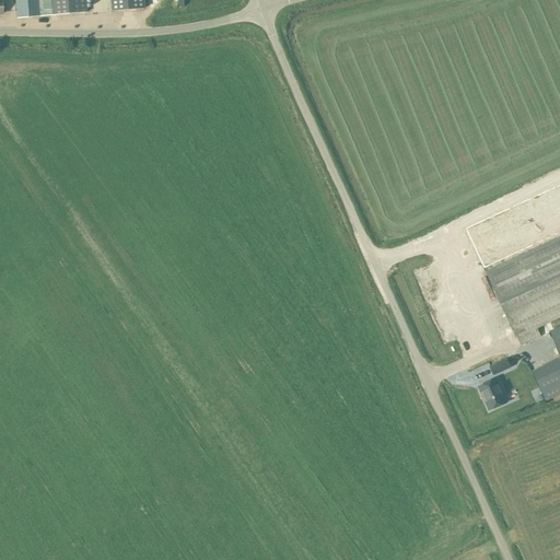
[(14,0),(16,19),(51,15),(53,16),(86,13),(85,0),(14,0)]
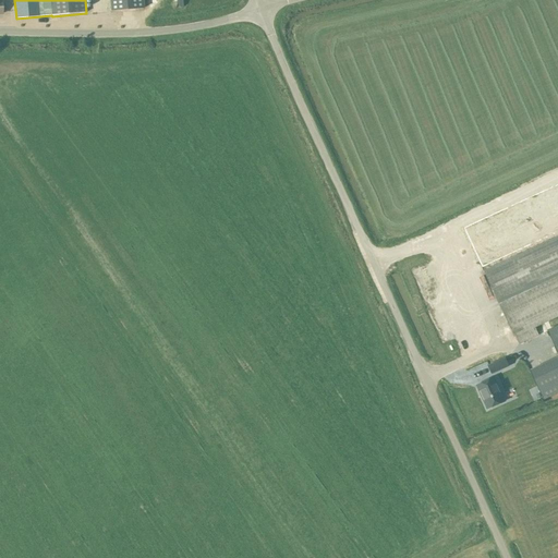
[(144,8),(142,0),(109,0),(111,11),(144,8)]
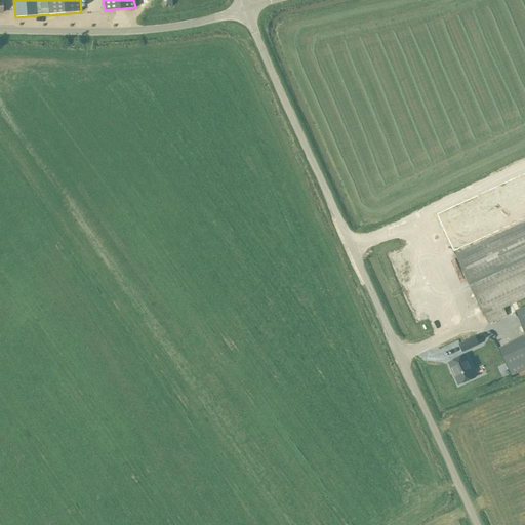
[(453,252),(524,218),(524,173),(436,215),(453,252)]
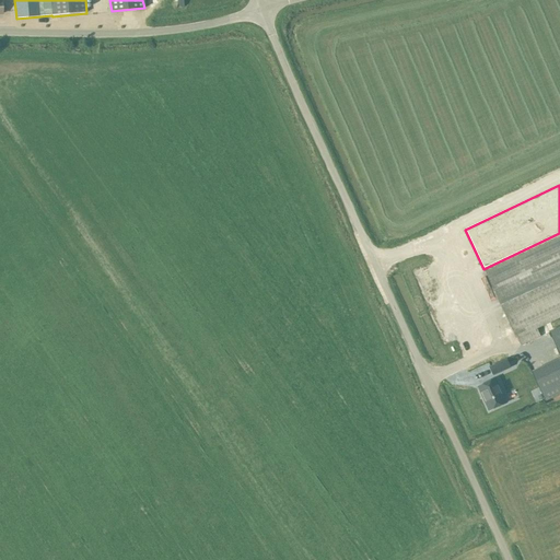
[(559,316),(559,237),(485,272),(515,338),(516,337),(520,346),(539,336),(536,328),(559,316)]
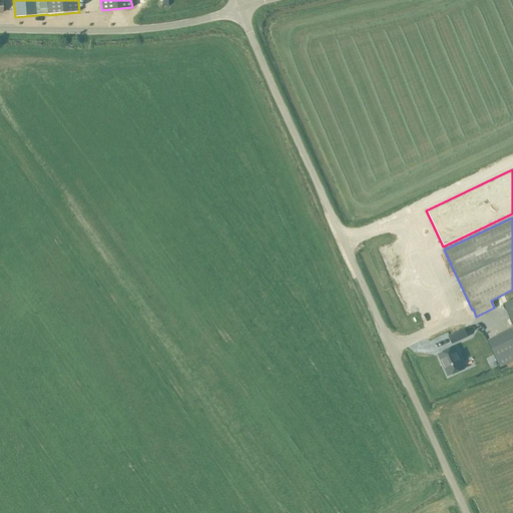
[(512,299),(503,304),(512,325),(512,328),(487,341),(500,368),(512,361),(512,299)]
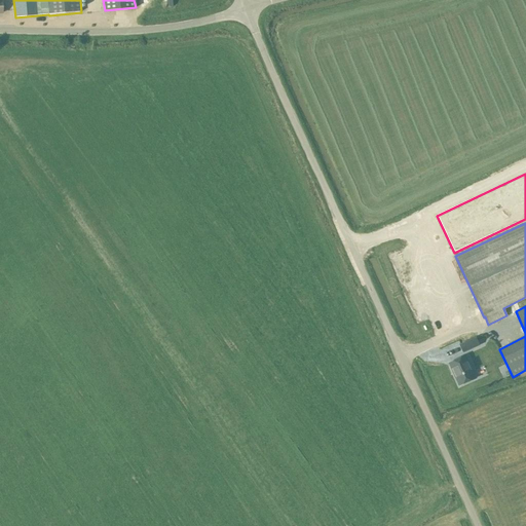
[(480,345),(477,337),(459,344),(463,352),(480,345)]
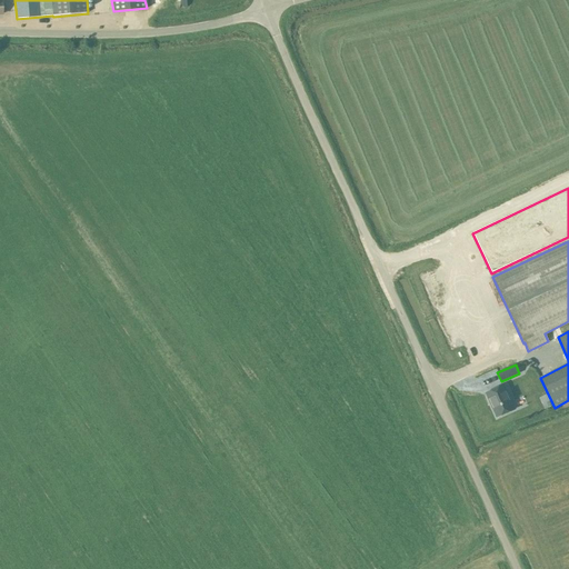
[(515,409),(503,385),(486,392),(497,417),(515,409)]
